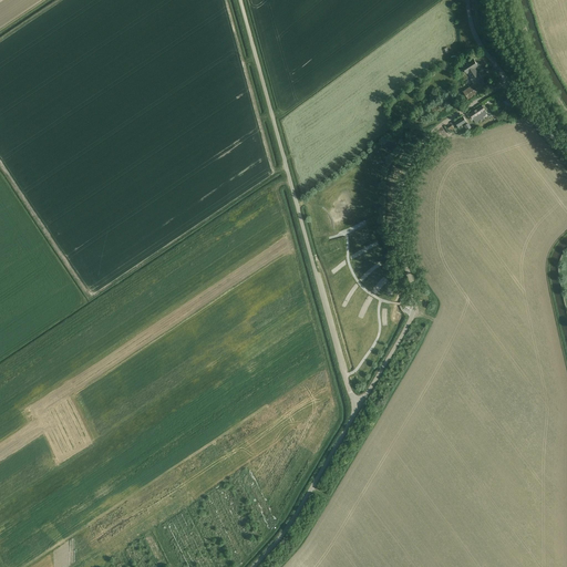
[(476,70),(475,70),(475,69),(478,66),(474,59),(462,66),(467,74),(468,73),(472,79),(478,74),(476,70)]
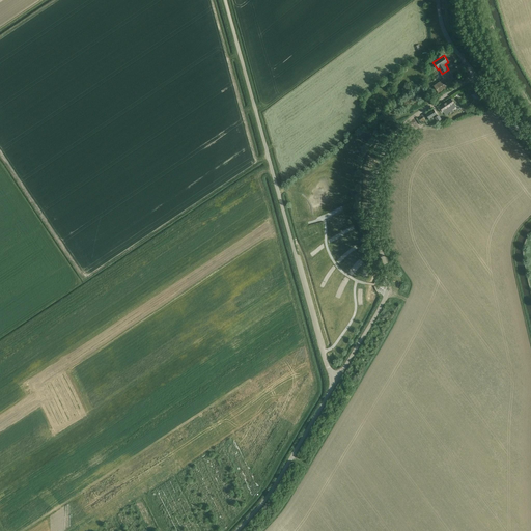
[(456,82),(449,71),(442,75),(445,79),(434,85),(439,93),(456,82)]
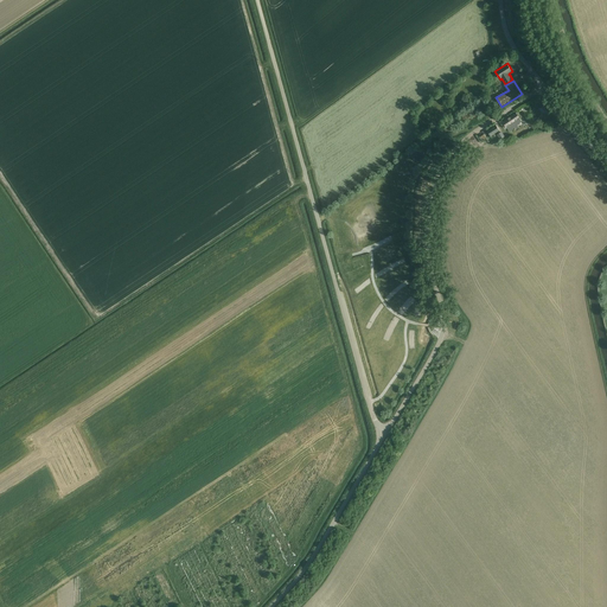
[(503,122),(509,132),(516,127),(517,128),(519,127),(517,125),(522,121),(516,113),(503,122)]
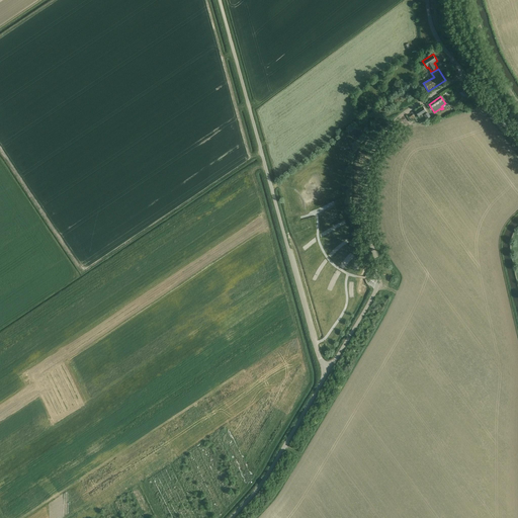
[(426,110),(424,107),(416,111),(419,115),(426,110)]
